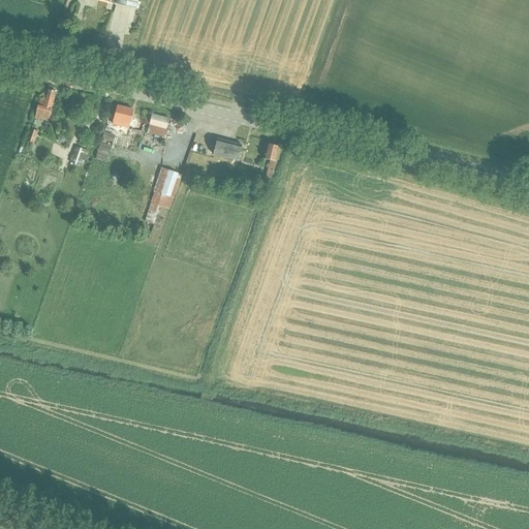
[(116,0),(116,3),(136,8),(137,0),(116,0)]
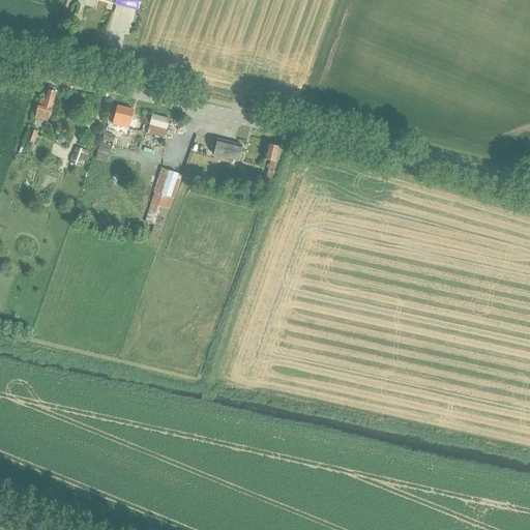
[(37,110),(35,118),(41,120),(49,121),(50,116),(56,92),(48,90),(45,100),(41,99),(37,110)]
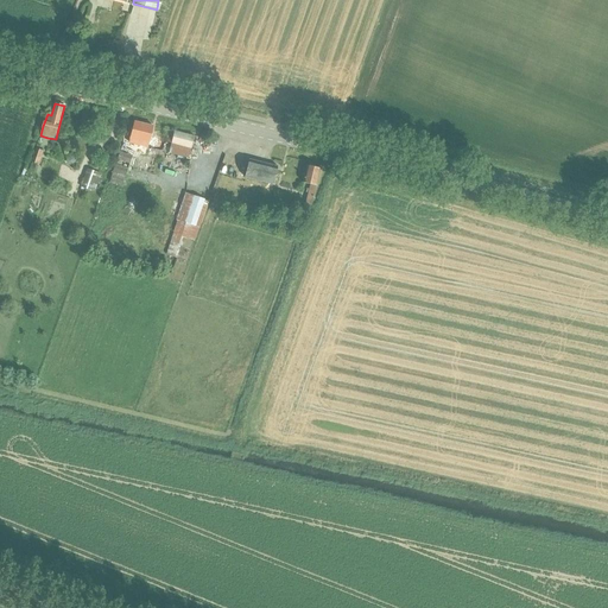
[(131,151),(145,154),(152,126),(135,121),(130,143),(132,144),(131,151)]
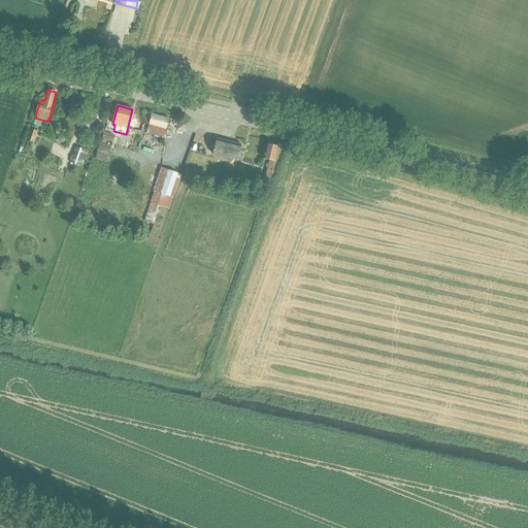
[(146,133),(164,137),(169,119),(152,114),(146,113),(143,123),(149,125),(146,133)]
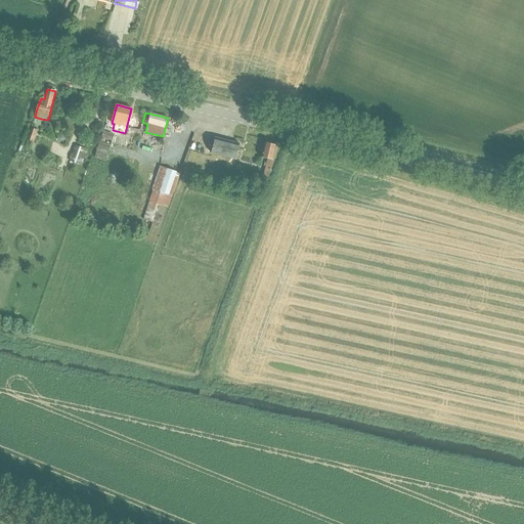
[(31,128),(27,139),(34,142),(38,130),(31,128)]
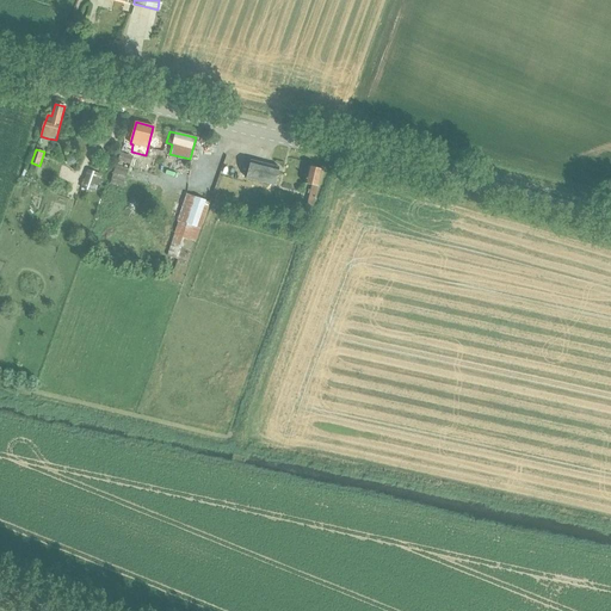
[(124,149),(117,170),(129,174),(136,154),(124,149)]
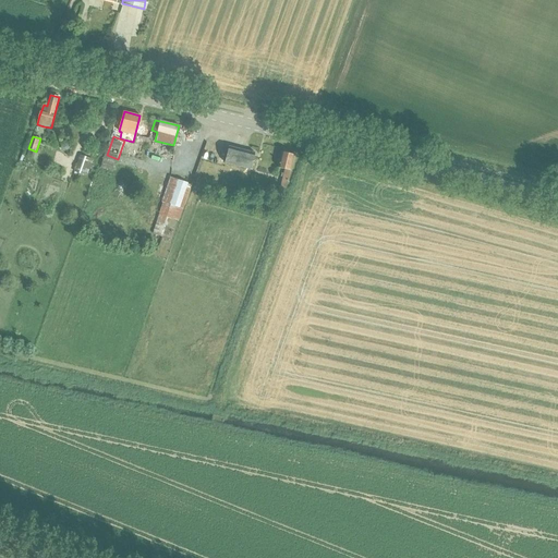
[(225,164),(251,170),(255,153),(229,146),(225,164)]
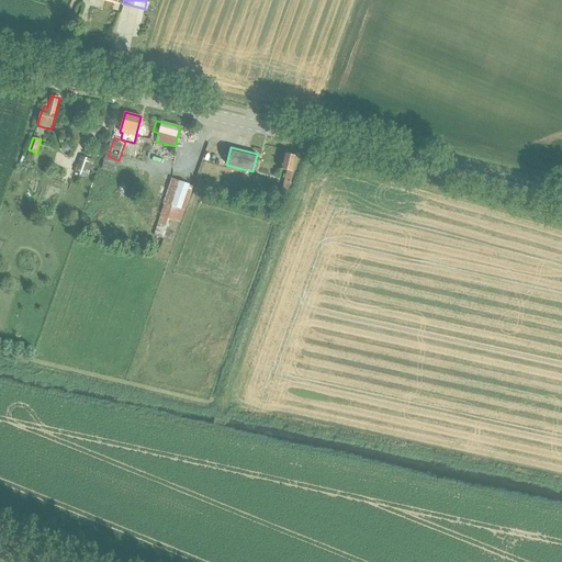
[(274,192),(287,195),(296,156),(284,153),(280,168),(287,170),(282,188),(276,187),(274,192)]
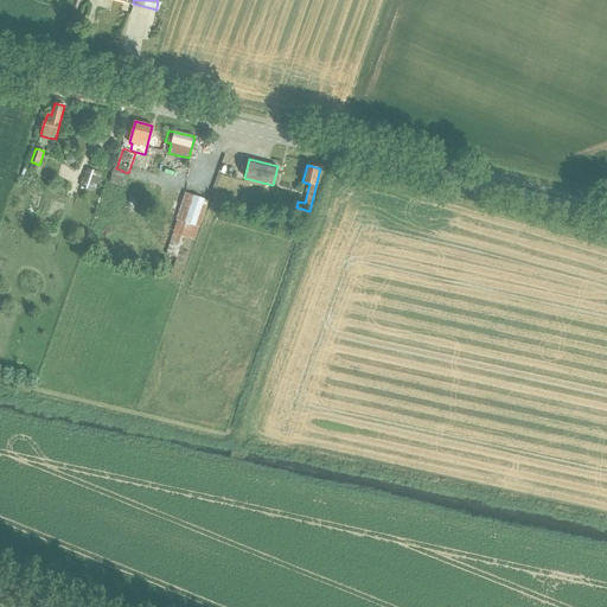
[(88,170),(82,187),(95,191),(101,173),(88,170)]
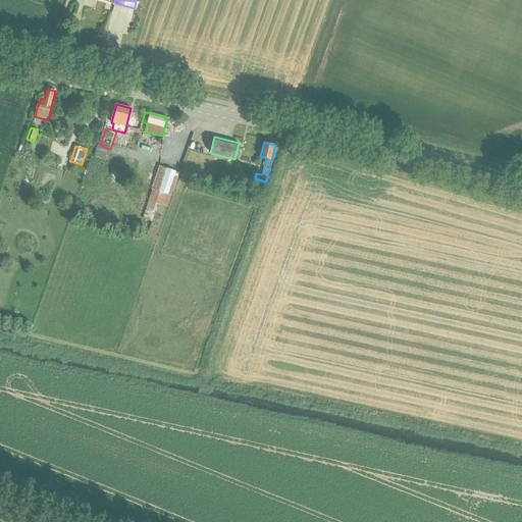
[(171,196),(178,172),(159,165),(158,169),(152,167),(149,177),(148,177),(145,187),(153,189),(143,219),(152,221),(157,204),(166,207),(170,195),(171,196)]
